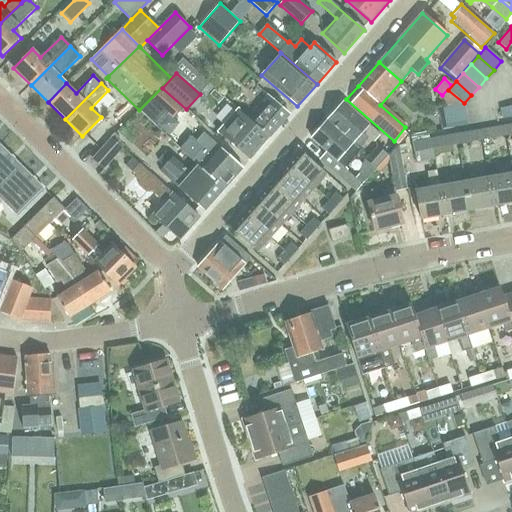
[(188,112),(161,88),(152,98),(179,121),(188,112)]
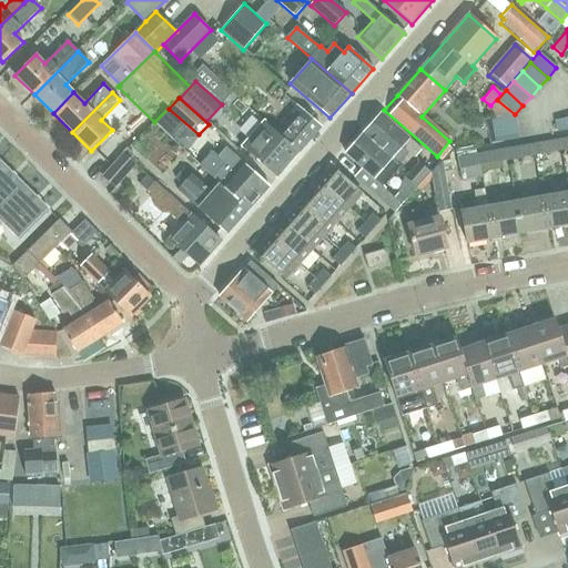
[(264,121),(264,122),(300,152),(322,128),(296,107),(275,131),(264,121)]
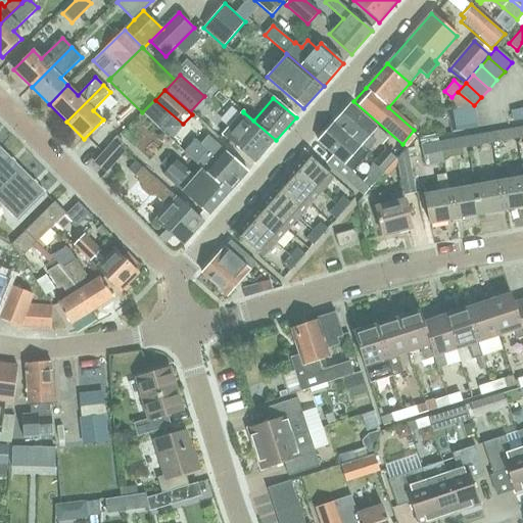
[(350,105),(333,125),(360,147),(361,146),(370,136),(381,146),(387,138),(350,105)]
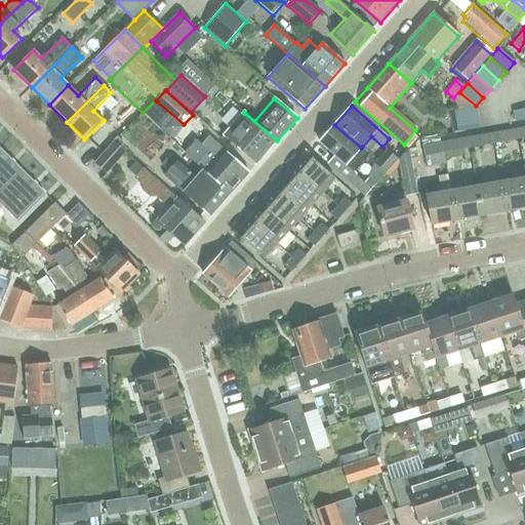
[(476,106),(454,110),(456,121),(478,117),(476,106)]
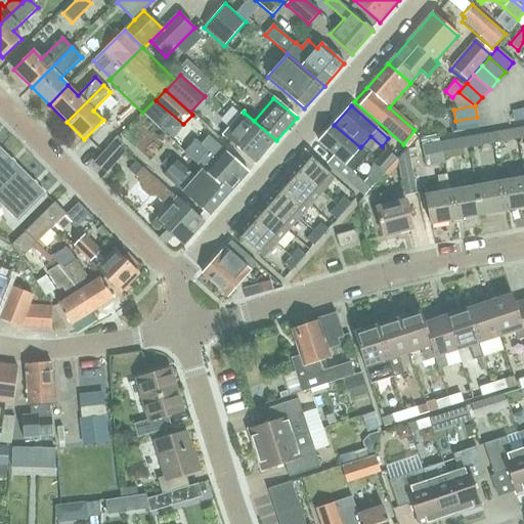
[(514,122),(523,119),(523,107),(512,111),(514,122)]
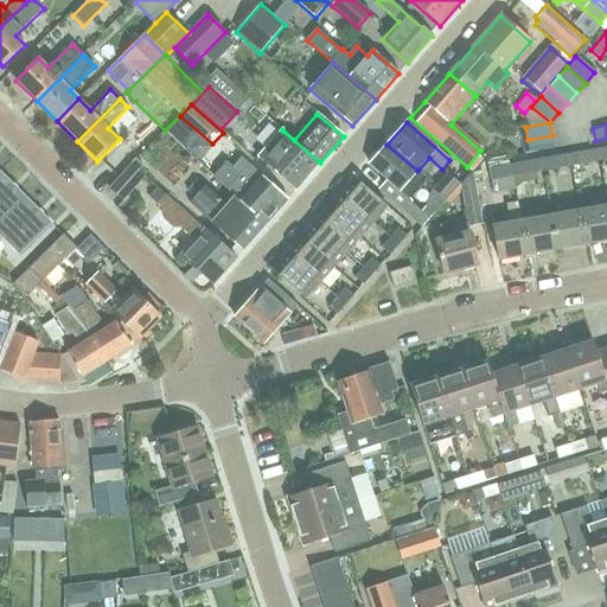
[(154,126),(146,134),(153,141),(161,133),(154,126)]
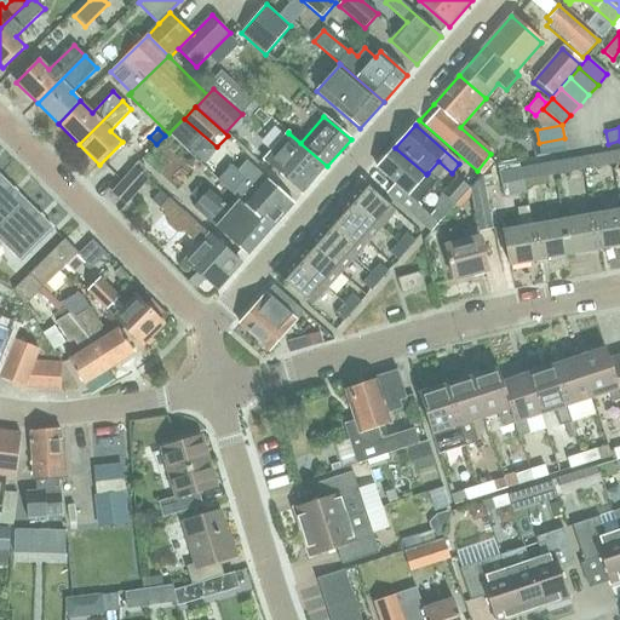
[(327,166),(288,133),(264,160),(303,194),(327,166)]
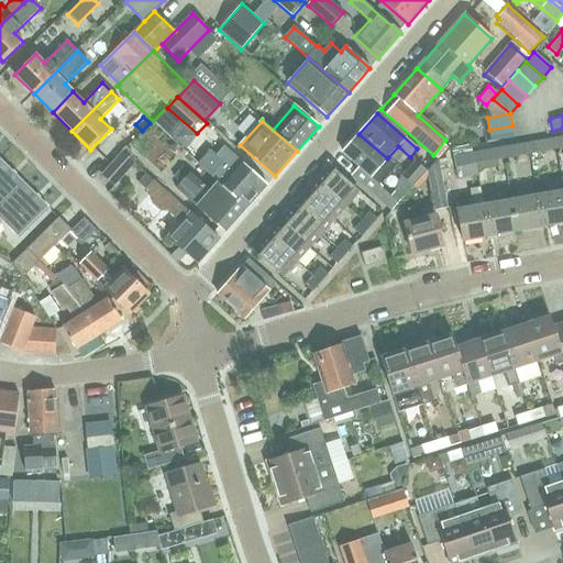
[(512,125),(489,130),(492,141),(515,138),(512,125)]
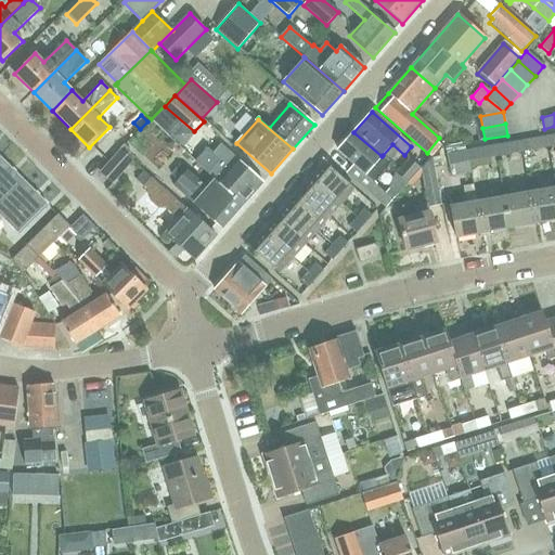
[(382,156),(353,132),(337,151),(355,166),(347,173),(385,207),(396,195),(389,190),(385,194),(372,183),(390,163),(383,155),(382,156)]
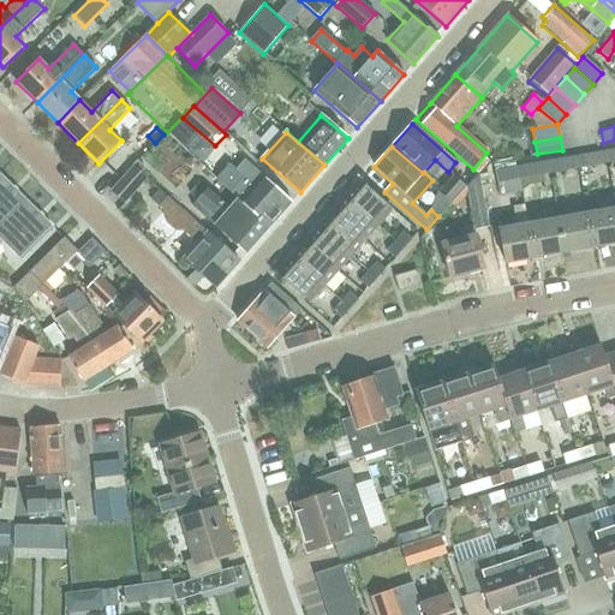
[(579,168),(608,163),(605,151),(577,156),(579,168)]
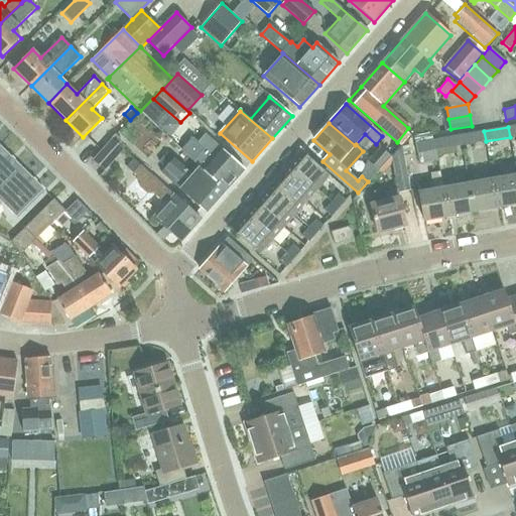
[(462,145),(486,141),(484,131),(460,135),(462,145)]
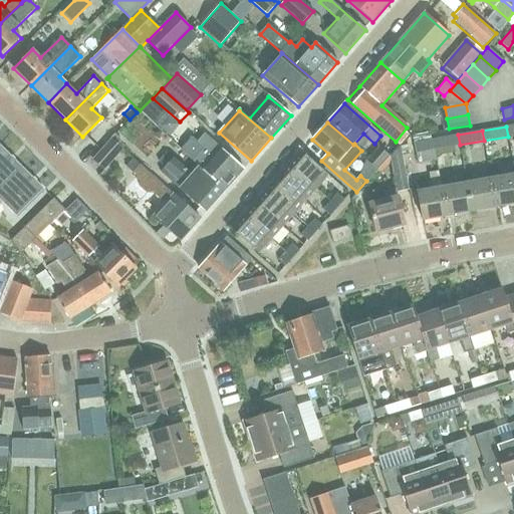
[(192,161),(200,168),(225,191),(244,169),(205,134),(197,143),(204,149),(192,161)]
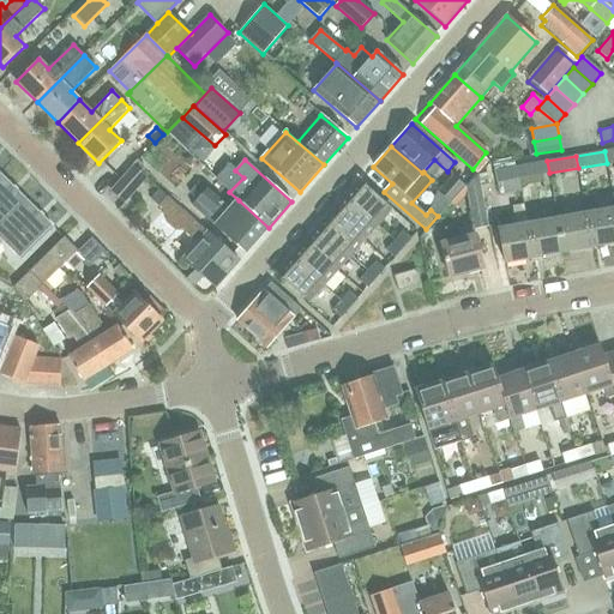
[(518,179),(549,173),(547,161),(517,167),(518,179)]
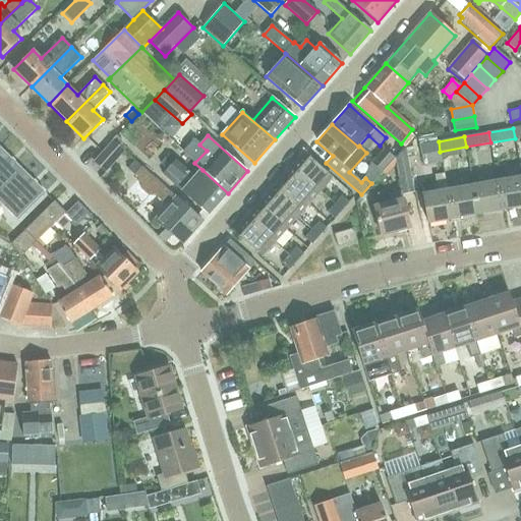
[(94,162),(106,173),(125,151),(113,140),(94,162)]
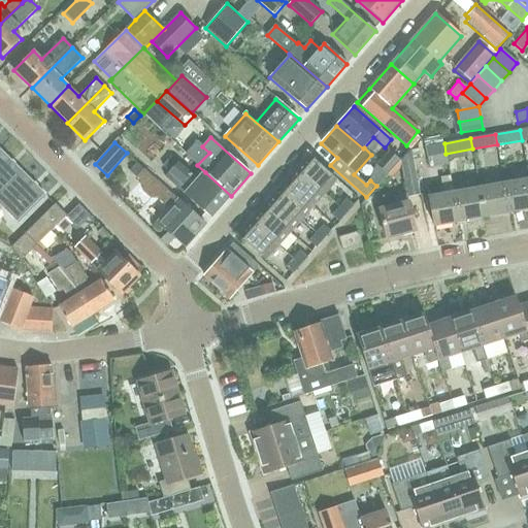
[(448,165),(446,154),(444,143),(425,146),(429,168),(448,165)]
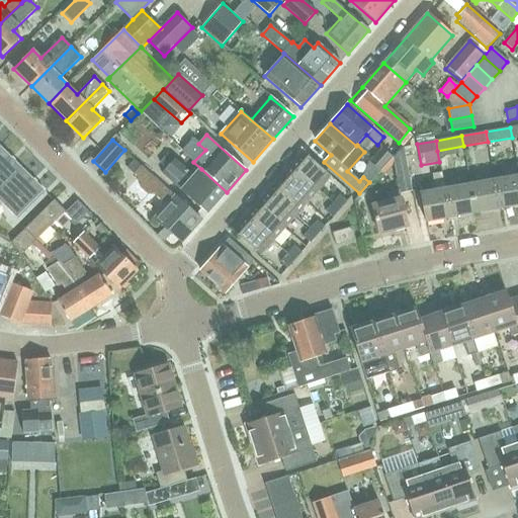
[(0,147),(0,190),(21,169),(0,147)]
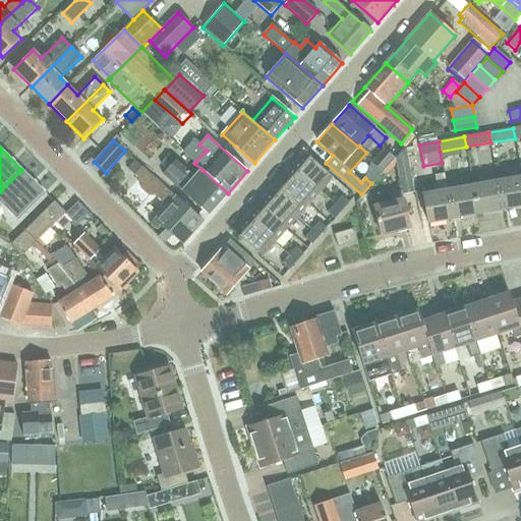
[(414,148),(406,149),(407,158),(416,157),(414,148)]
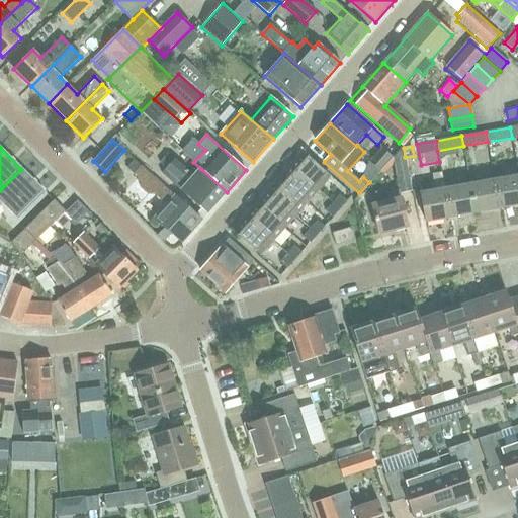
[(379,171),(392,158),(381,148),(369,161),(379,171)]
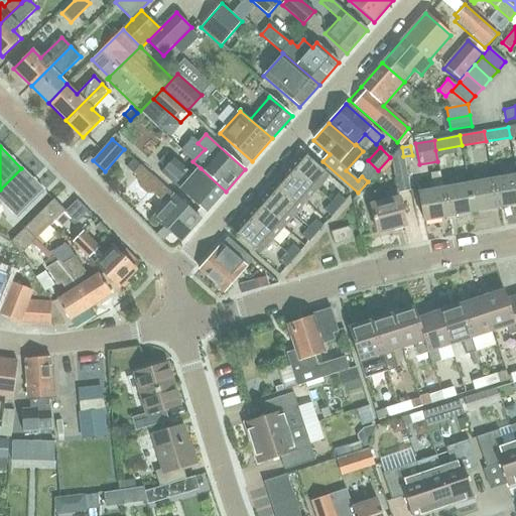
[(398,194),(410,191),(403,156),(402,147),(392,159),(398,190),(386,194),(387,200),(371,205),(379,234),(406,228),(398,194)]
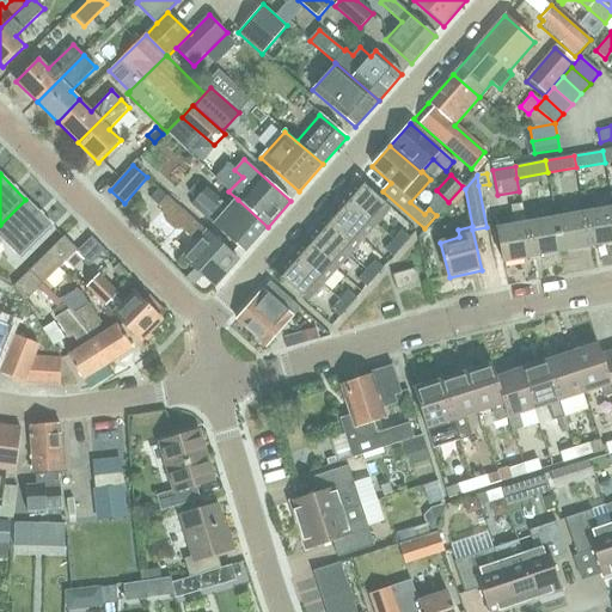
[(343,199),(374,226),(389,210),(357,182),(343,199)]
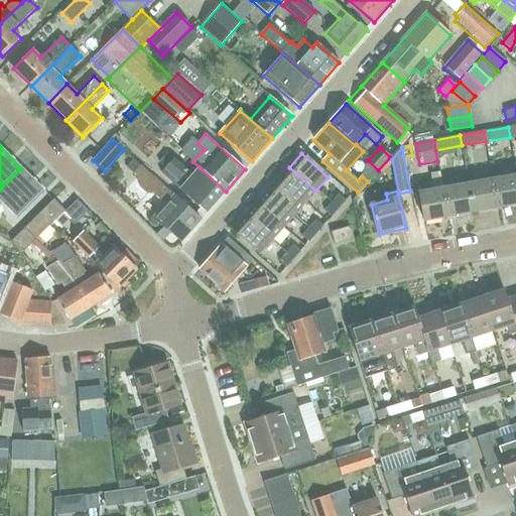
[(226,191),(201,168),(194,176),(187,171),(187,170),(173,158),(161,172),(180,190),(206,214),(226,191)]
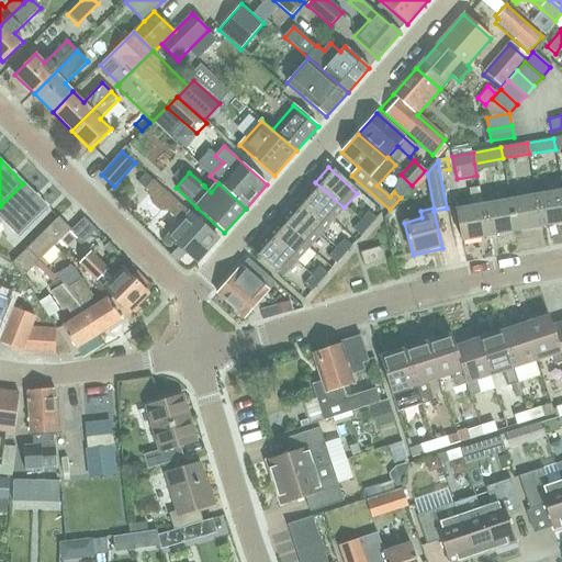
[(147,175),(138,183),(145,189),(153,180),(147,175)]
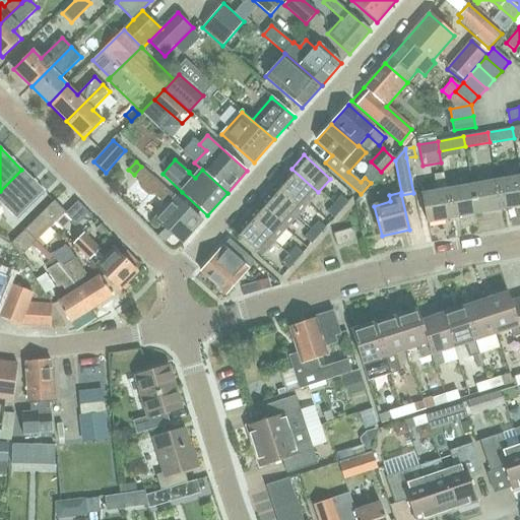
[(202,221),(157,181),(141,167),(134,175),(138,178),(137,180),(140,183),(141,189),(148,196),(154,195),(167,206),(155,219),(165,228),(172,234),(183,244),(202,221)]
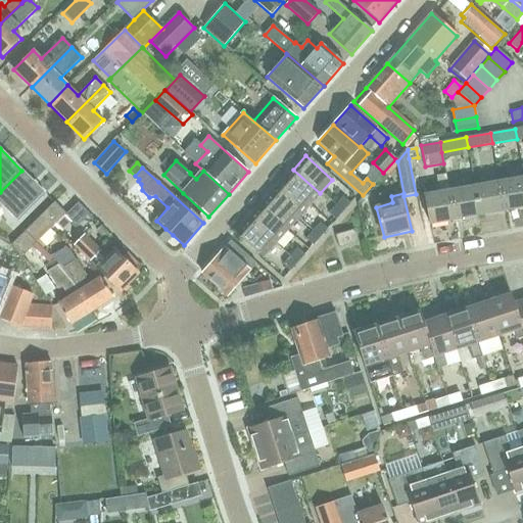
[(308,205),(320,193),(293,170),(282,182),(308,205)]
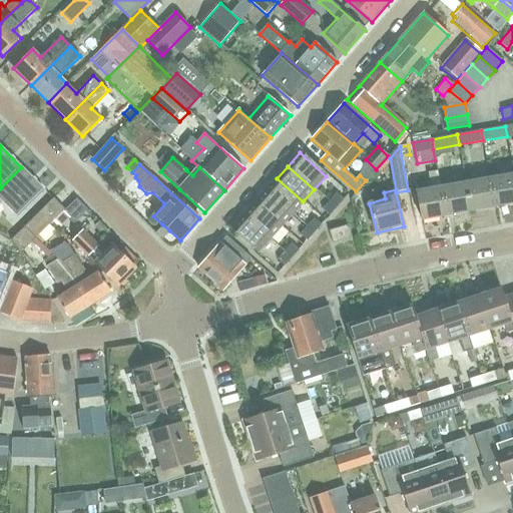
[(21,167),(0,188),(0,200),(17,216),(44,189),(21,167)]
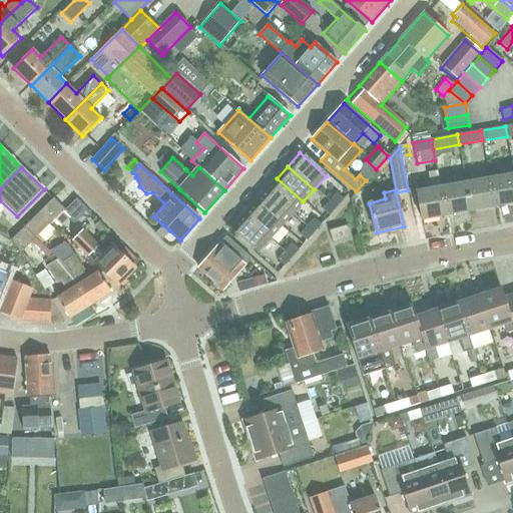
[(512,203),(512,172),(489,177),(494,206),(512,203)]
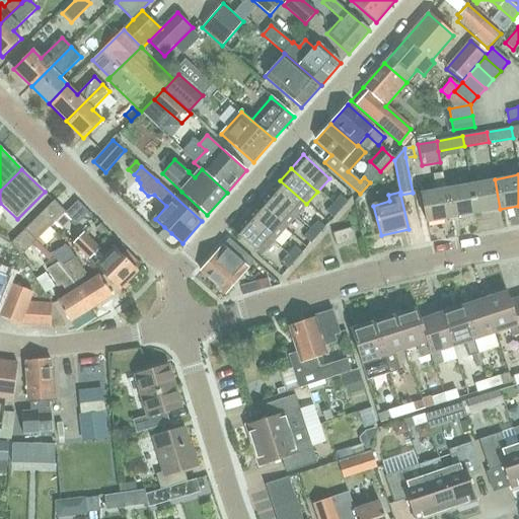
[(500,209),(495,179),(470,183),(475,214),(500,209)]
